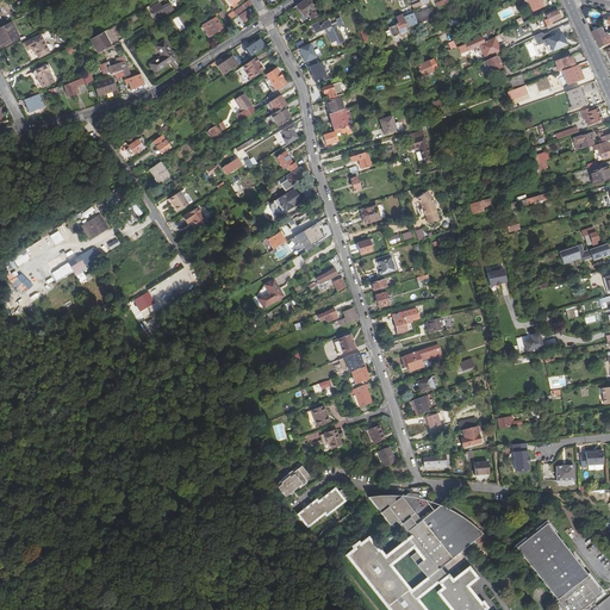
[(235,17),(251,5),(249,0),(234,12),(235,14),(234,16),(235,17)]
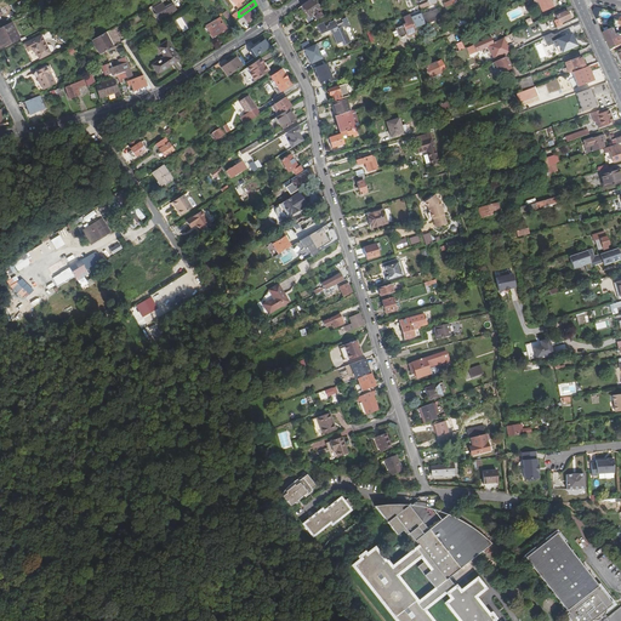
[(319,10),(313,0),(309,0),(297,9),(308,24),(323,17),(319,10)]
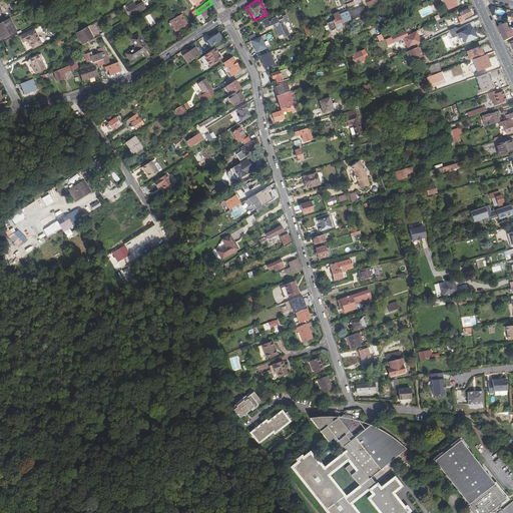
[(440,0),(441,1),(443,0),(446,7),(448,10),(456,6),(453,0),(440,0)]
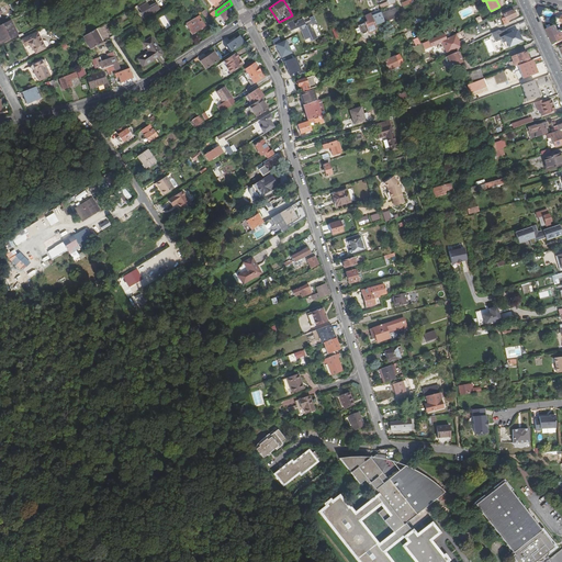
[(156,3),(150,7),(148,3),(141,8),(143,11),(141,12),(144,18),(150,13),(149,12),(153,10),(154,11),(159,8),(156,3)]
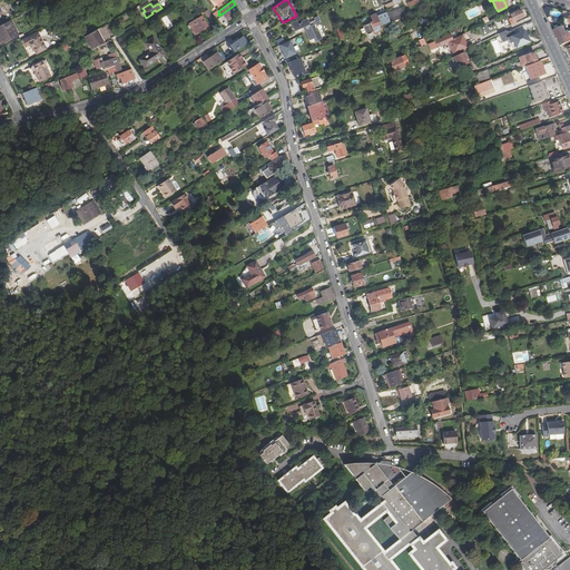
[(386,13),(384,10),(375,13),(381,26),(405,17),(402,8),(386,13)]
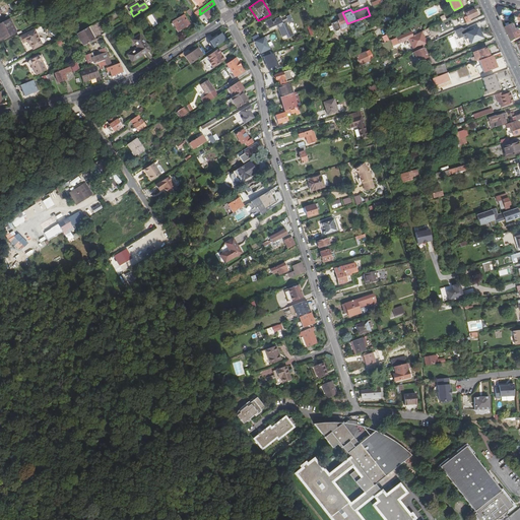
[(205,19),(215,15),(211,8),(202,13),(205,19)]
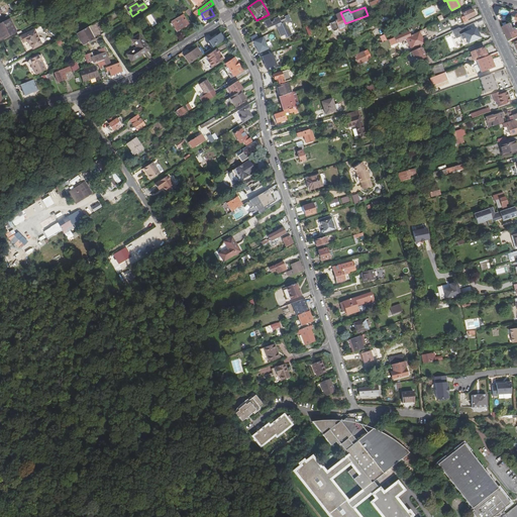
[(466,19),(474,15),(472,9),(462,13),(466,19)]
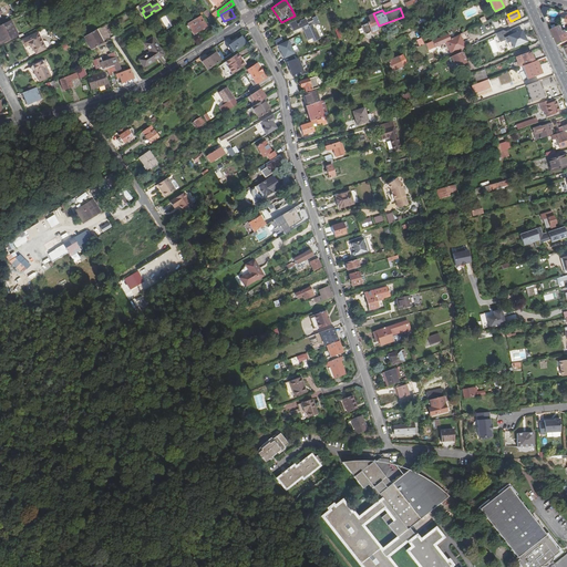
[(373,13),(368,16),(370,22),(361,26),(364,34),(371,32),(371,33),(380,30),(379,26),(373,13)]
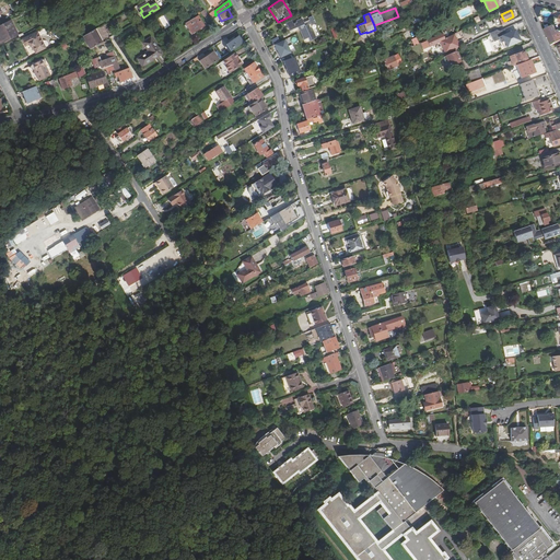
[(159,18),(164,28),(170,26),(164,14),(159,18)]
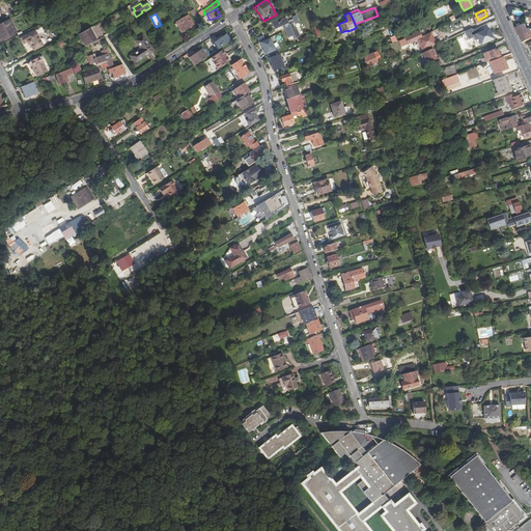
[(525,23),(515,27),(523,42),(530,37),(530,14),(529,19),(530,19),(530,26),(527,28),(525,23)]
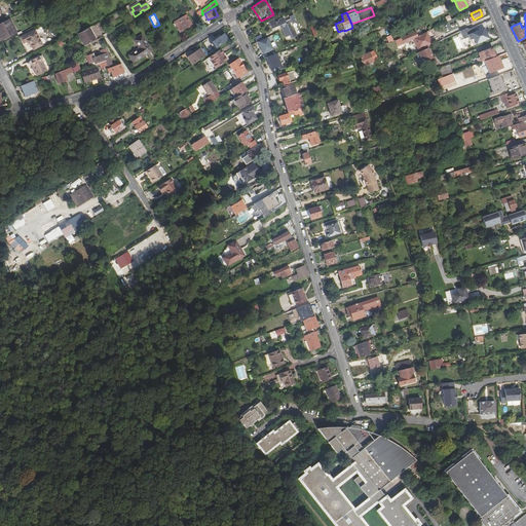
[(283,24),(284,26),(283,27),(287,36),(291,35),(292,38),(298,36),(294,28),(293,29),(290,23),(292,22),(292,23),(296,22),(293,14),(290,16),(290,17),(285,21),(284,17),(277,20),(278,21),(275,23),(273,20),(269,22),(272,29),(283,24)]
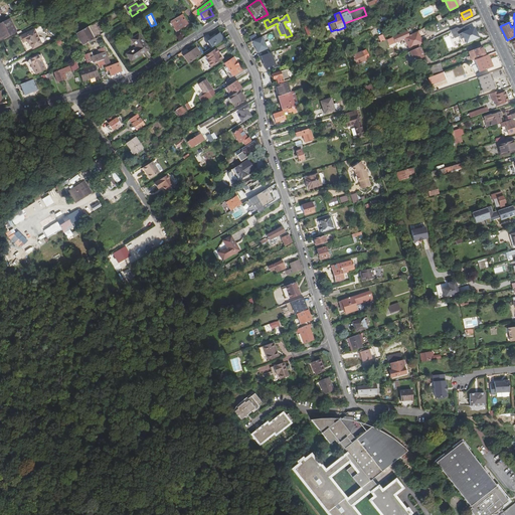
[(171,22),(176,30),(187,23),(182,15),(171,22)]
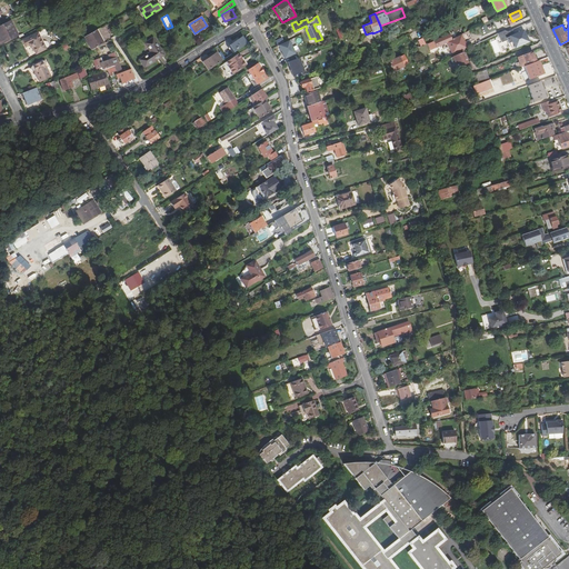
[(0,27),(0,43),(0,45),(18,36),(10,22),(0,27)]
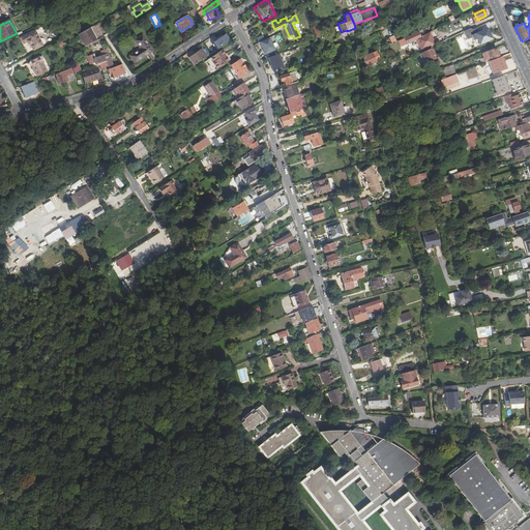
[(89,28),(79,34),(86,47),(96,41),(89,28)]
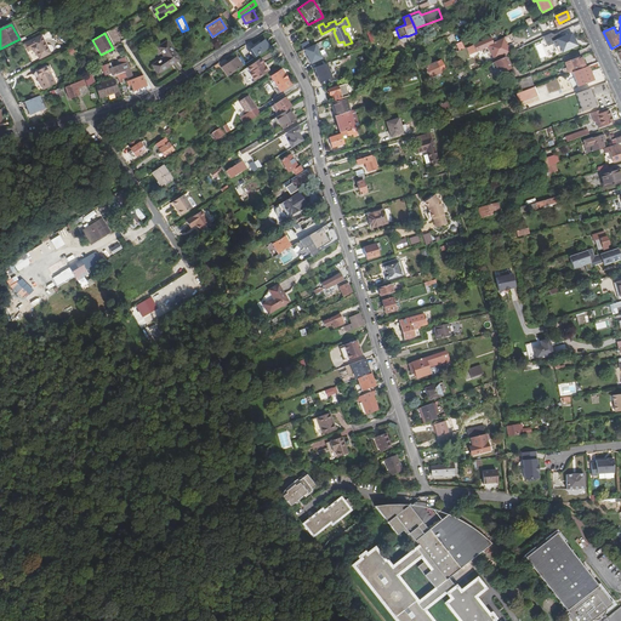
[(573,34),(553,40),(558,55),(577,47),(573,34)]
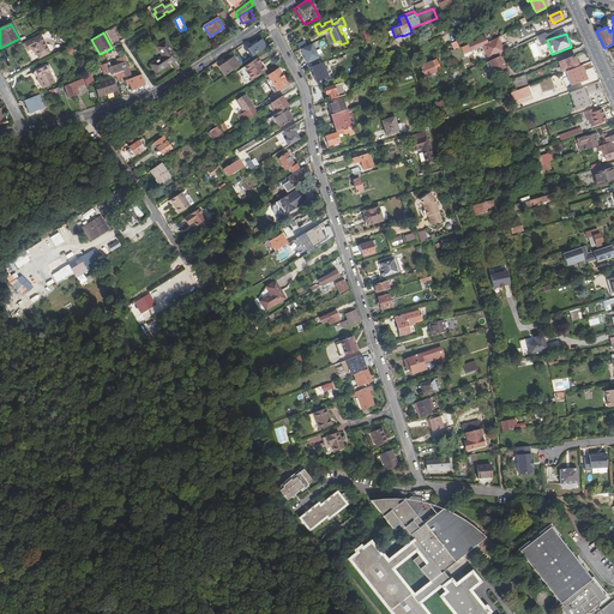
[(36,50),(37,54),(40,58),(50,53),(42,35),(25,43),(29,50),(32,48),(34,52),(35,52),(36,50)]
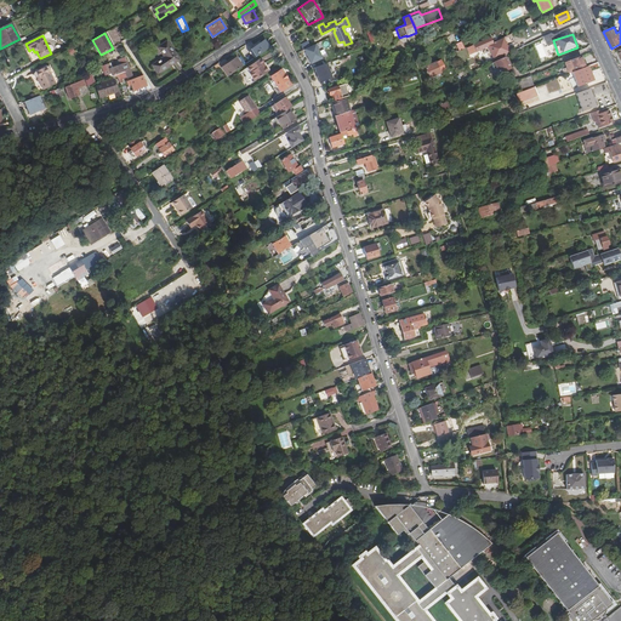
[(503,56),(510,53),(503,38),(493,43),(491,36),(473,45),(477,52),(489,47),(494,60),(503,56)]
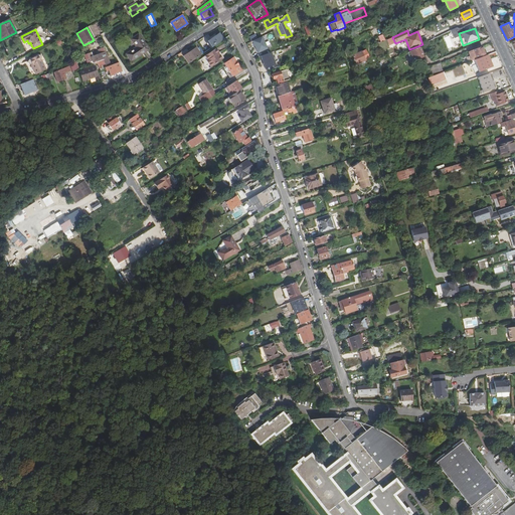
[(207,41),(211,47),(224,39),(220,33),(207,41)]
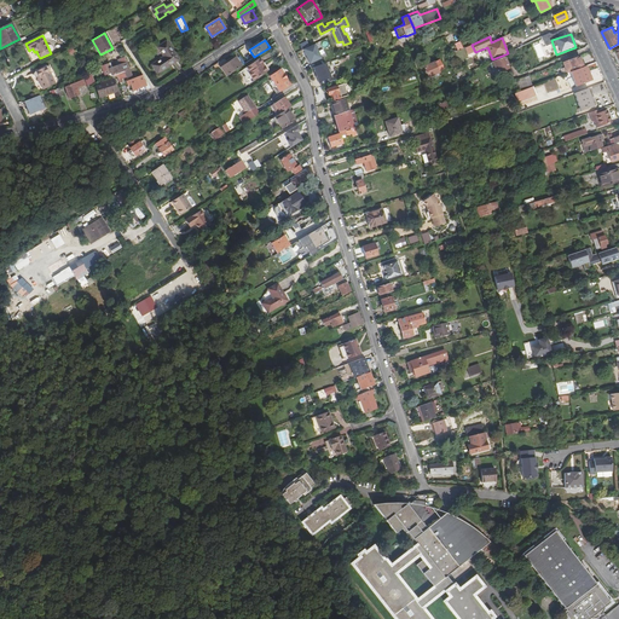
[(302,50),(310,64),(327,57),(319,42),(302,50)]
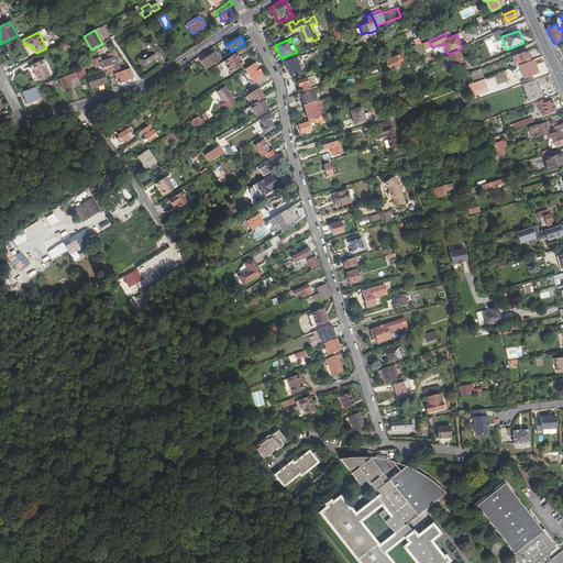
[(490,40),(485,41),(489,53),(495,52),(490,40)]
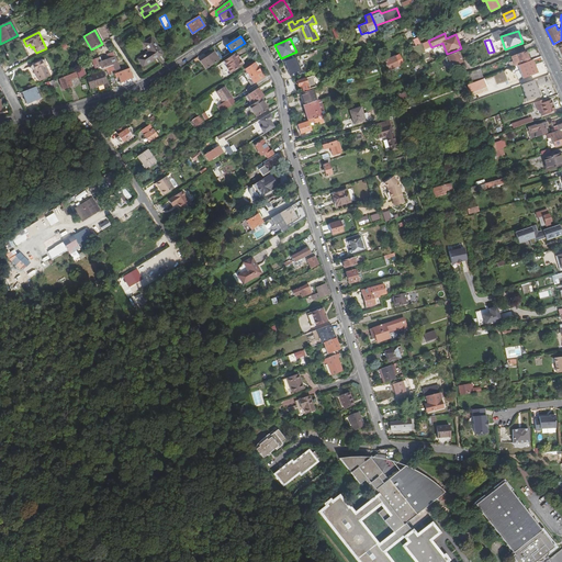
[(163,55),(154,41),(145,45),(149,52),(138,59),(144,67),(163,55)]
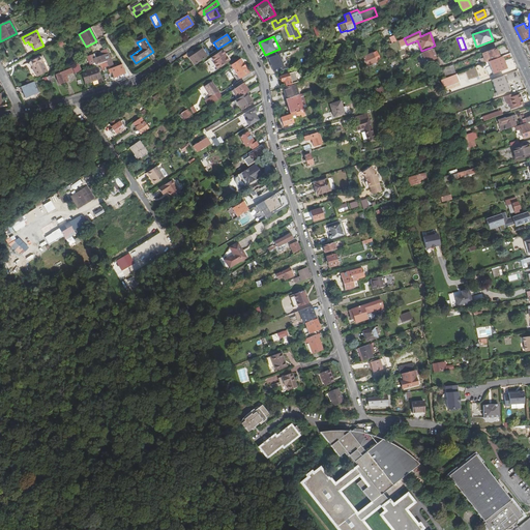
[(495,48),(487,51),(490,60),(499,56),(495,48)]
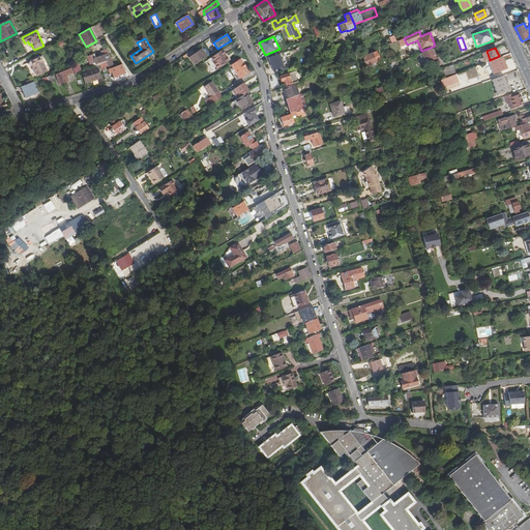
[(421,53),(423,58),(424,62),(435,58),(431,49),(421,53)]
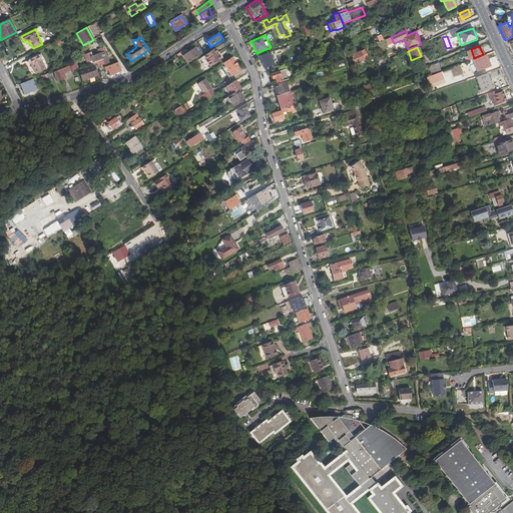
[(182,56),(187,64),(199,55),(198,53),(194,48),(182,56)]
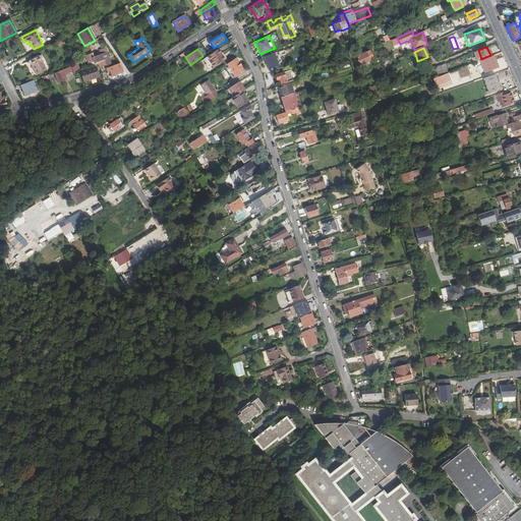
[(221,55),(221,54),(218,50),(204,59),(207,63),(205,65),(210,71),(225,60),(221,55)]
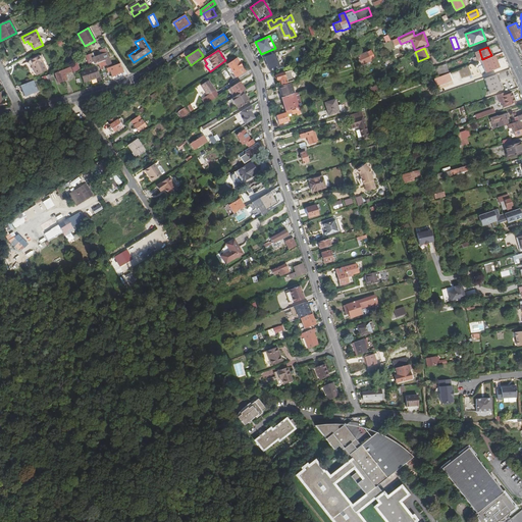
[(368,64),(367,62),(373,60),(373,59),(377,57),(373,50),(364,54),(363,52),(362,52),(357,54),(357,55),(358,56),(357,57),(361,66),(364,64),(365,65),(368,64)]
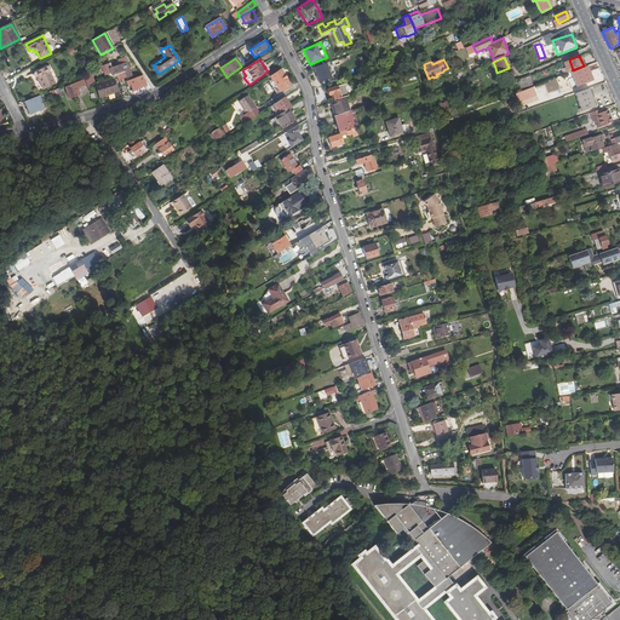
[(120,84),(124,82),(122,79),(126,78),(131,76),(127,63),(110,69),(110,73),(107,74),(108,78),(115,74),(116,74),(118,76),(120,84)]
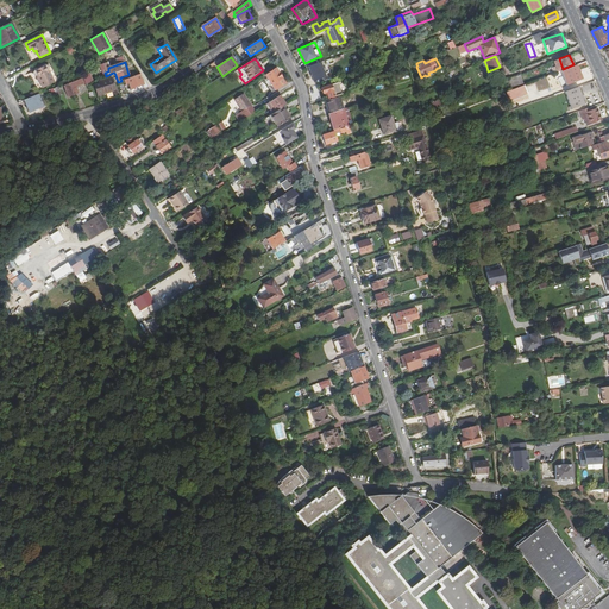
[(325,79),(334,75),(331,63),(320,67),(325,79)]
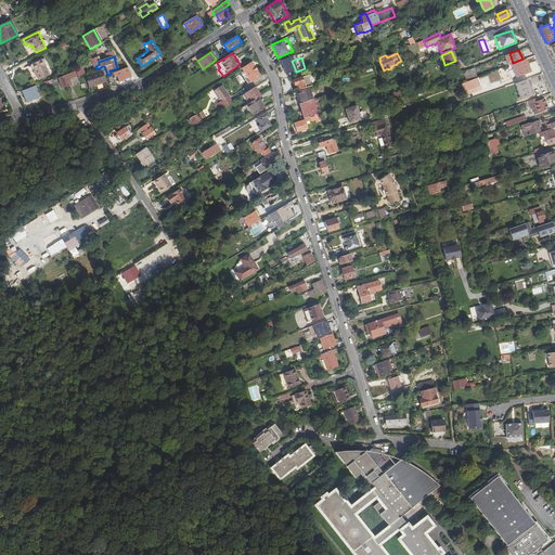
[(532,71),(528,57),(519,61),(524,74),(532,71)]
